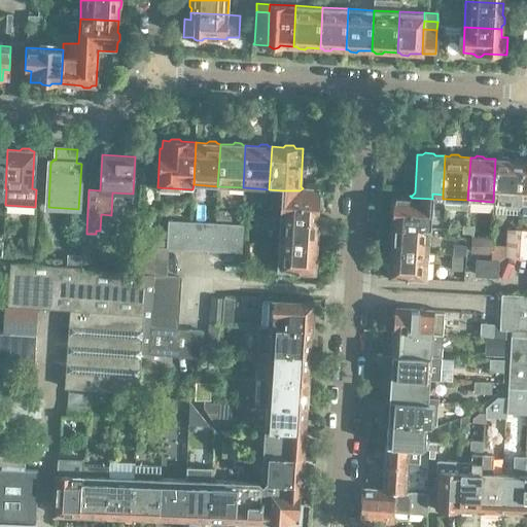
[(521,217),(524,161),(511,160),(508,157),(501,157),(499,159),(495,159),(493,202),(492,202),(492,215),(521,217)]
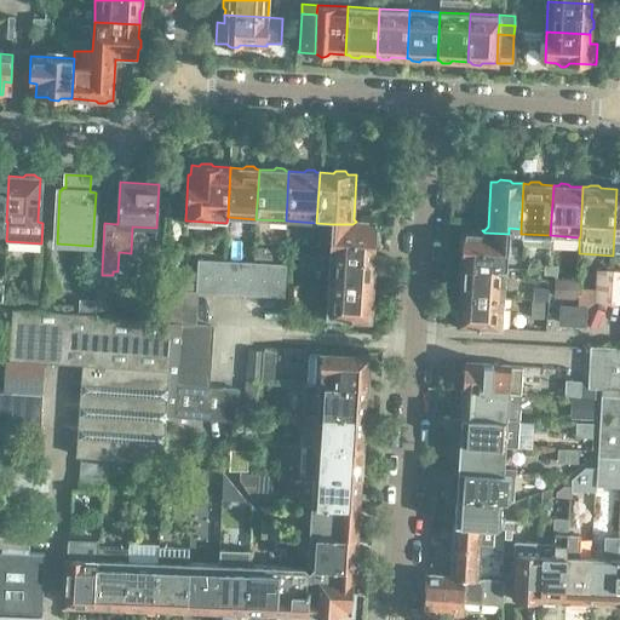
[(356,223),(356,222),(352,224),(332,224),(329,258),(374,260),(375,246),(378,244),(378,234),(377,231),(377,224),(356,223)]
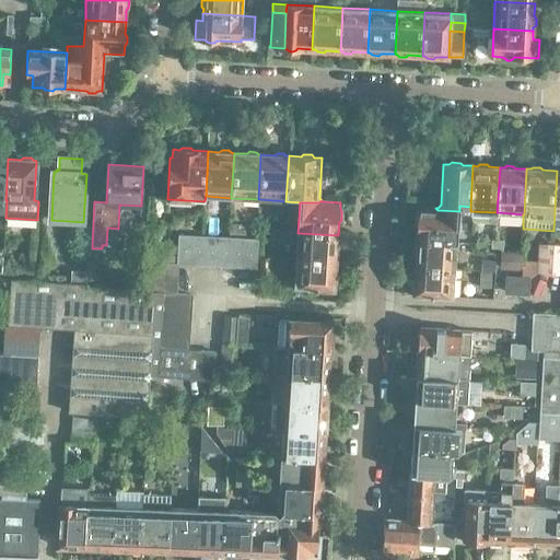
[(457,243),(459,211),(438,210),(435,208),(419,207),(418,213),(416,216),(416,224),(418,226),(417,240),(457,243)]
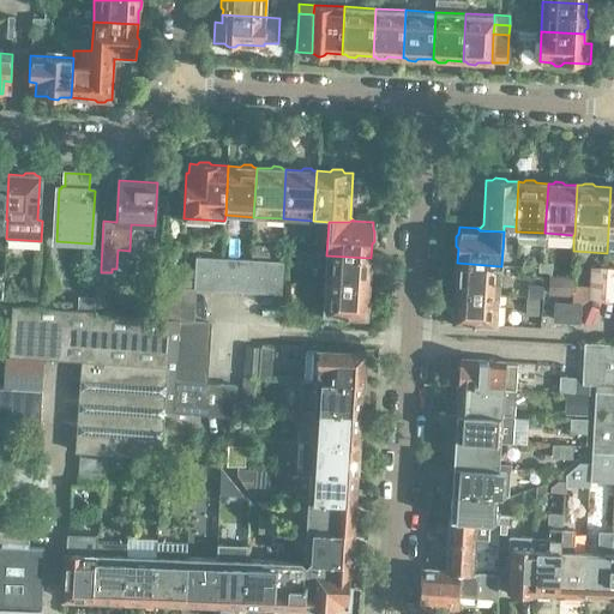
[(282,250),(282,259),(294,259),(294,250),(282,250)]
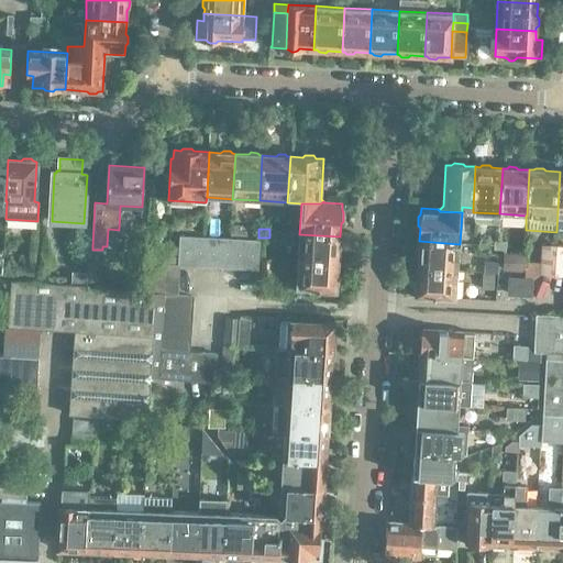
[(340,240),(340,236),(299,234),(298,262),(338,264),(339,251),(341,249),(342,242),(340,240)]
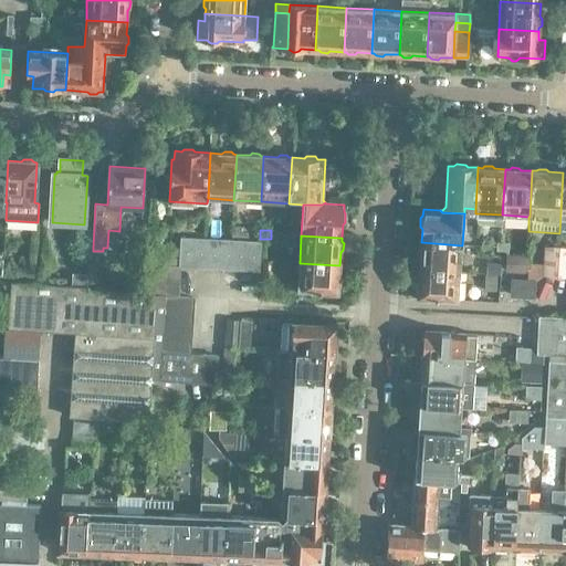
[(192,268),(194,238),(181,238),(180,258),(179,266),(181,266),(192,268)]
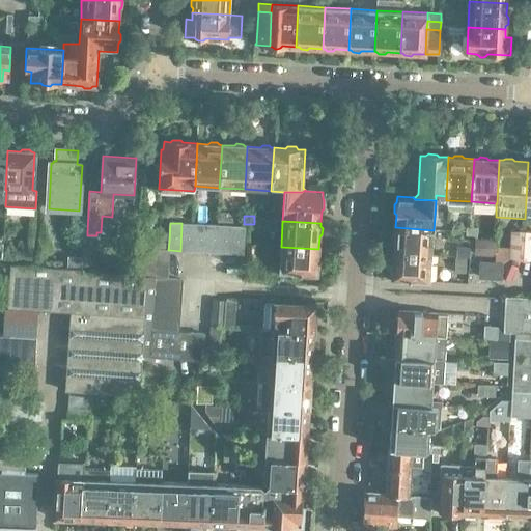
[(193,252),(194,224),(182,223),(180,251),(193,252)]
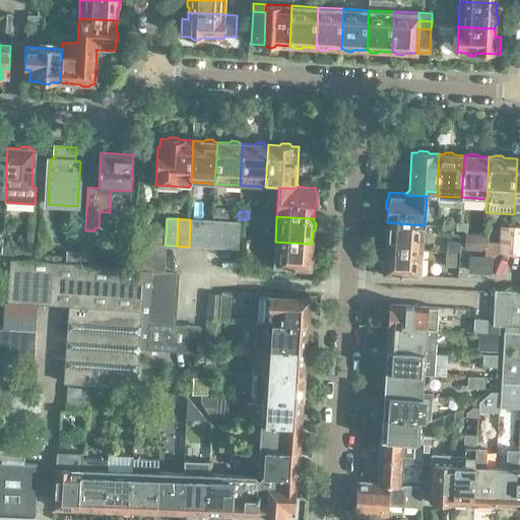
[(202,247),(203,220),(190,219),(189,247),(202,247)]
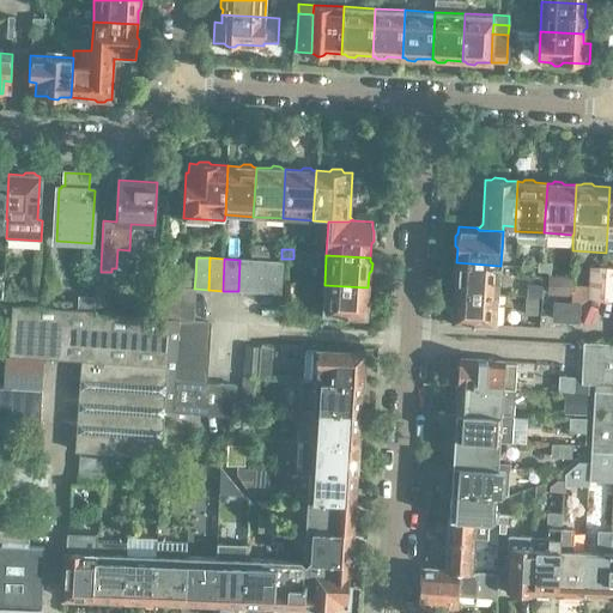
[(252,292),(253,260),(240,260),(238,291),(252,292)]
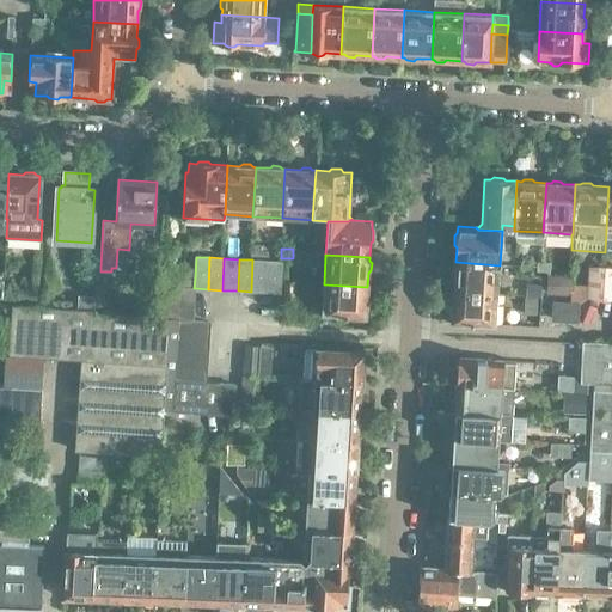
[(265,293),(267,261),(252,259),(251,292),(265,293)]
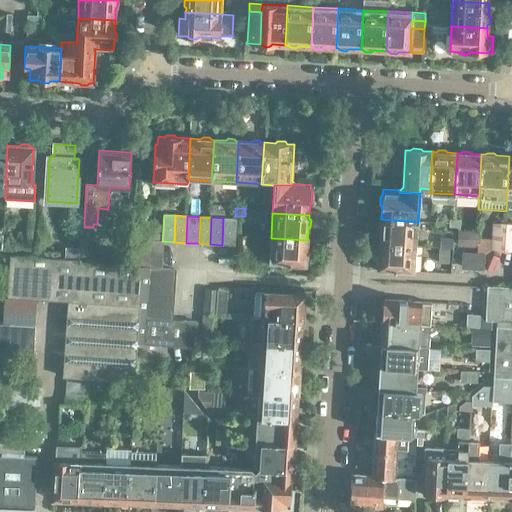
[(237,219),(223,218),(222,245),(235,245),(237,219)]
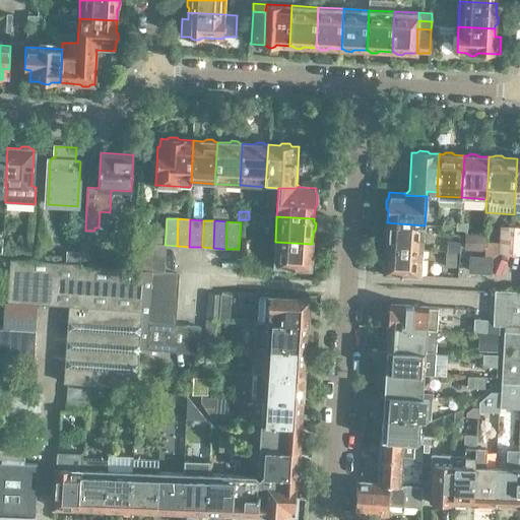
[(423,250),(425,225),(387,222),(387,225),(384,228),(384,234),(386,236),(385,248),(423,250)]
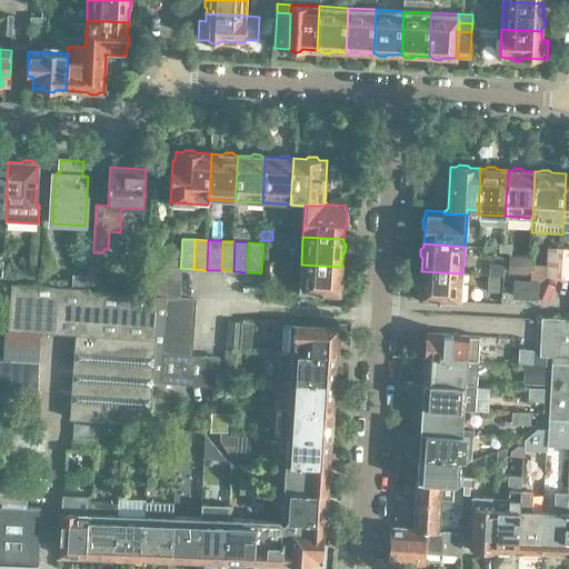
[(496,245),(483,243),(483,252),(495,252),(496,245)]
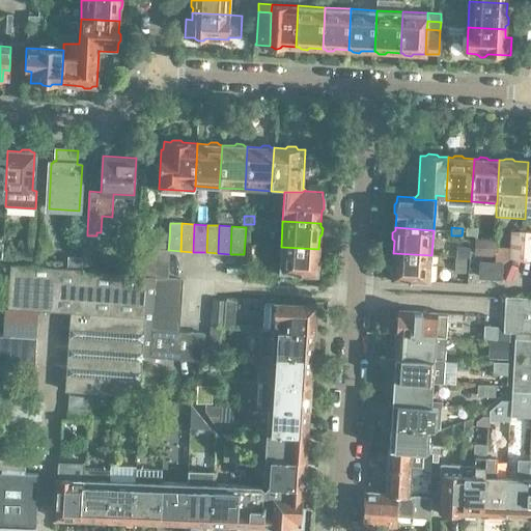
[(476,236),(477,228),(467,227),(466,235),(476,236)]
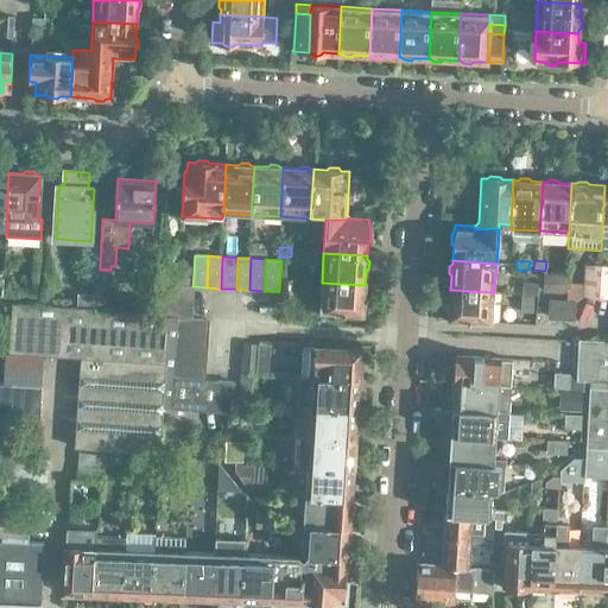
[(596,296),(599,265),(584,264),(583,295),(596,296)]
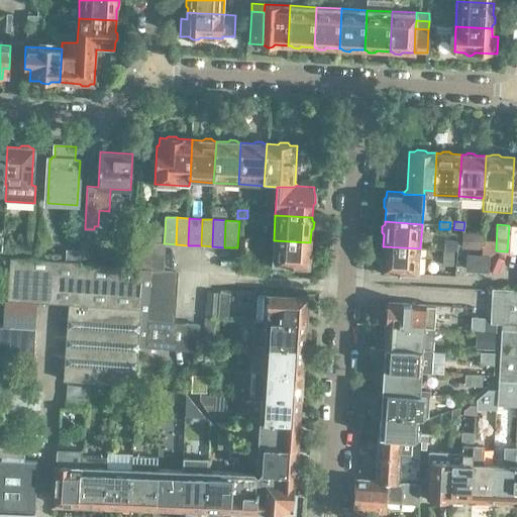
[(516,225),(509,225),(507,251),(516,251),(516,225)]
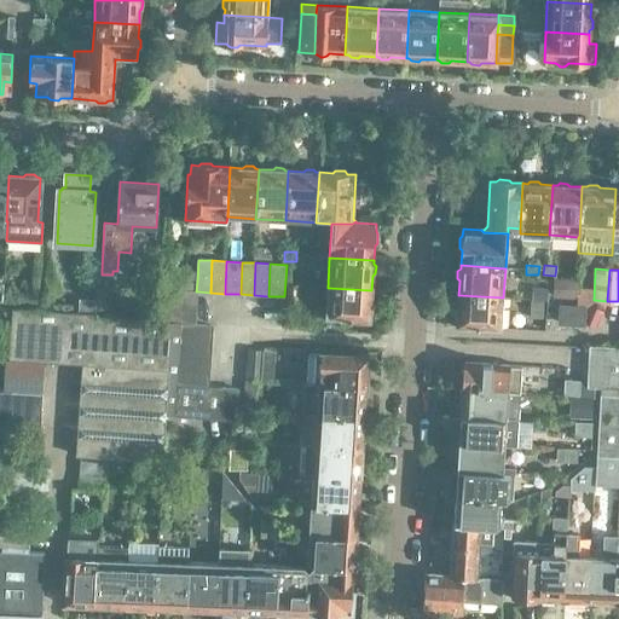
[(196,291),(197,282),(160,279),(158,290),(196,291)]
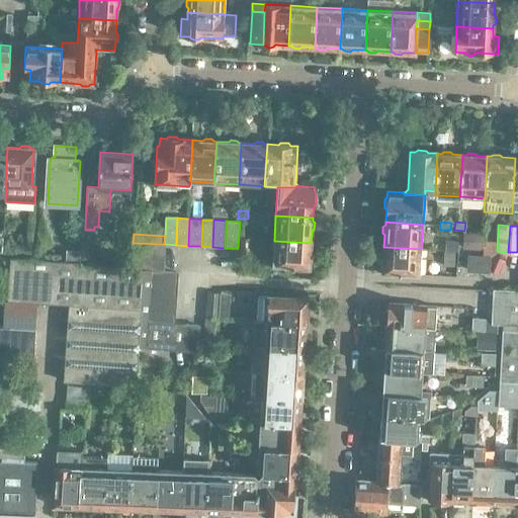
[(482,249),(483,236),(465,235),(463,248),(482,249)]
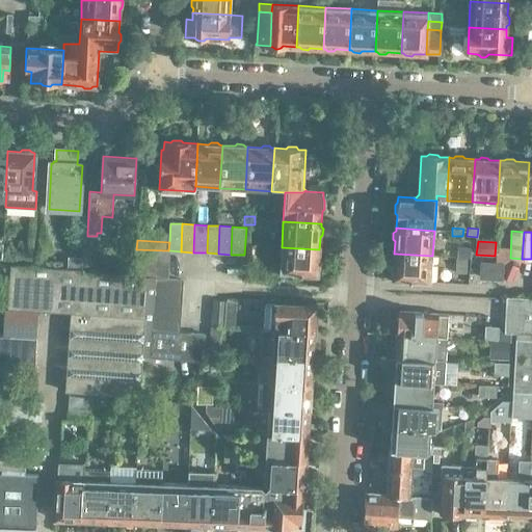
[(258,265),(259,245),(248,244),(246,264),(258,265)]
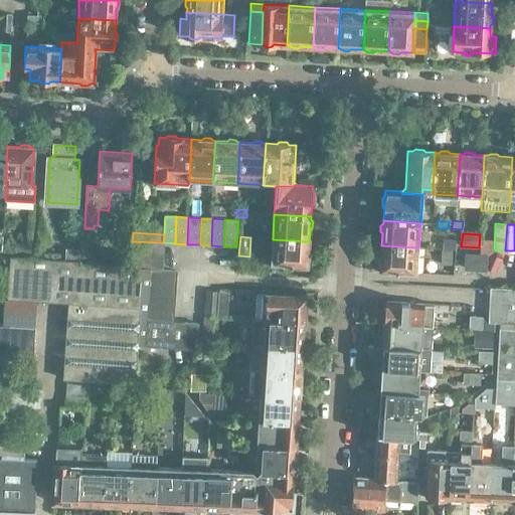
[(309,251),(309,241),(273,239),(271,264),(308,267),(308,263),(310,261),(311,254),(309,251)]
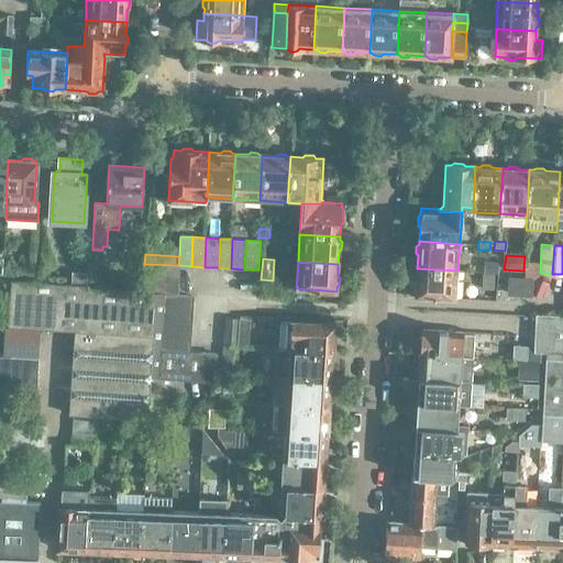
[(180,265),(178,265),(144,264),(143,278),(179,279),(180,265)]
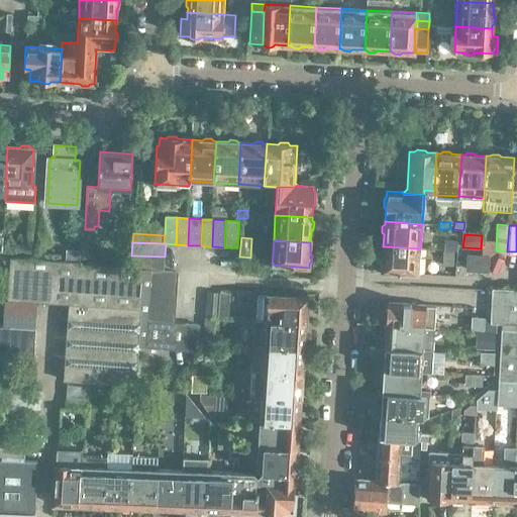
[(31,245),(7,244),(6,253),(31,254),(31,245)]
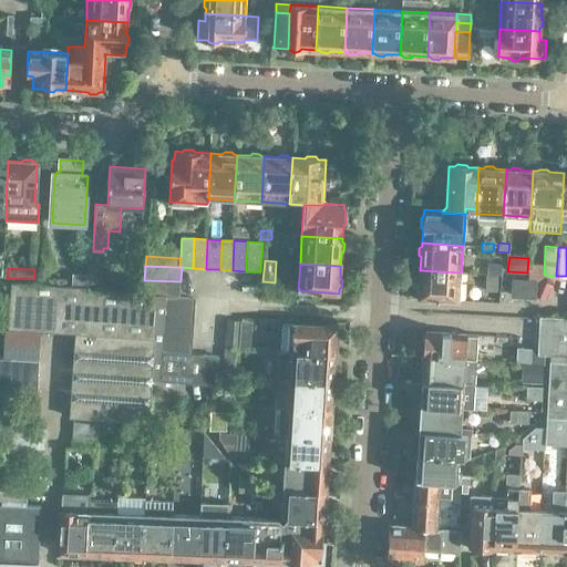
[(459,300),(461,272),(420,270),(419,281),(416,284),(416,291),(419,294),(418,298),(459,300)]
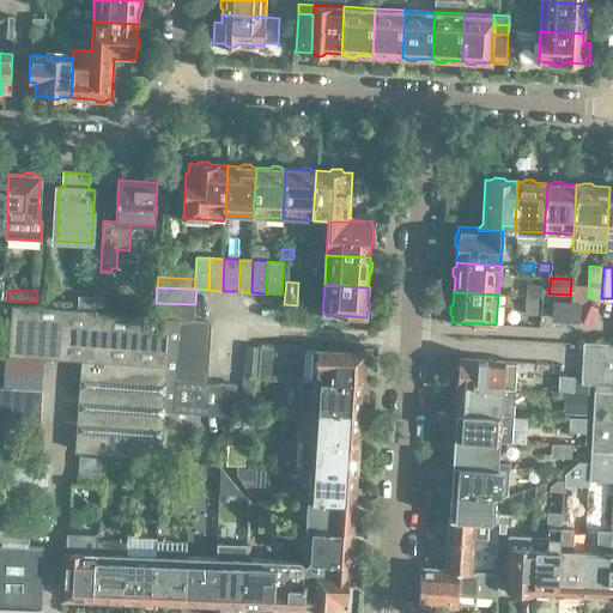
[(541,323),(542,297),(533,297),(526,296),(525,321),(541,323)]
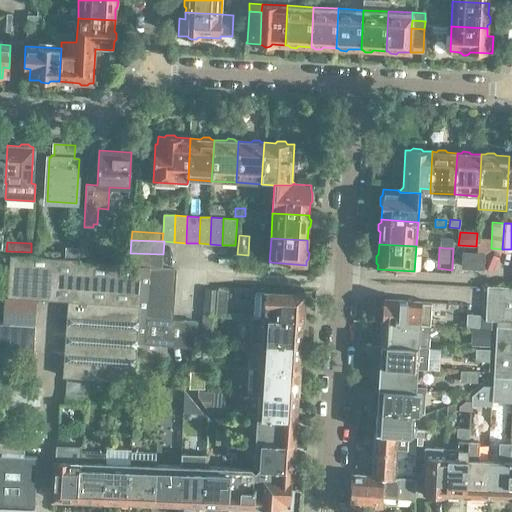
[(485,252),(463,251),(462,268),(484,269),(485,252)]
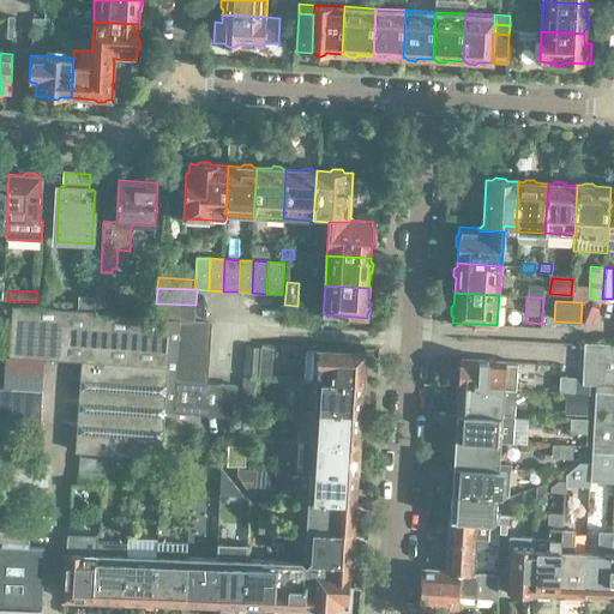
[(194,321),(196,305),(156,304),(155,319),(169,320),(194,321)]
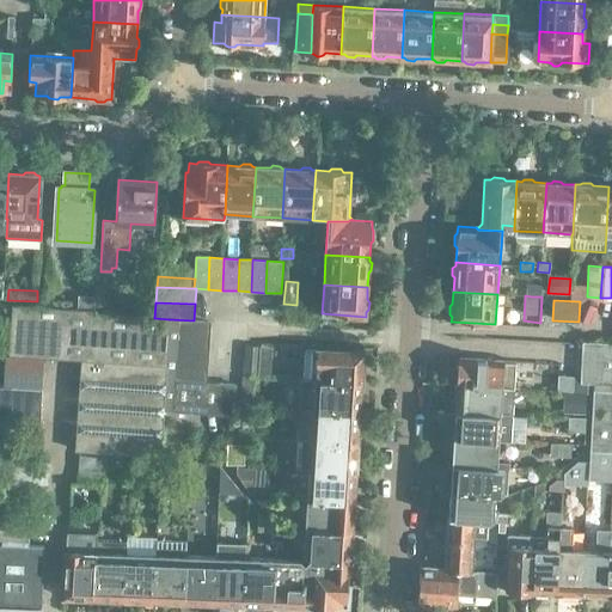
[(165,365),(166,349),(167,335),(169,319),(154,318),(96,313),(96,310),(13,305),(8,355),(44,357),(83,360),(165,365)]
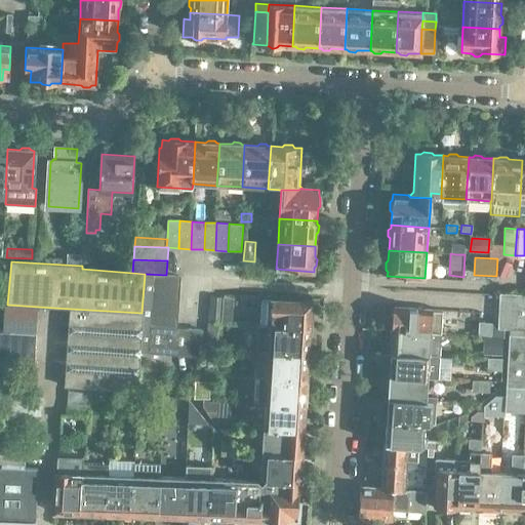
[(182,276),(166,275),(145,274),(144,287),(180,289),(182,276)]
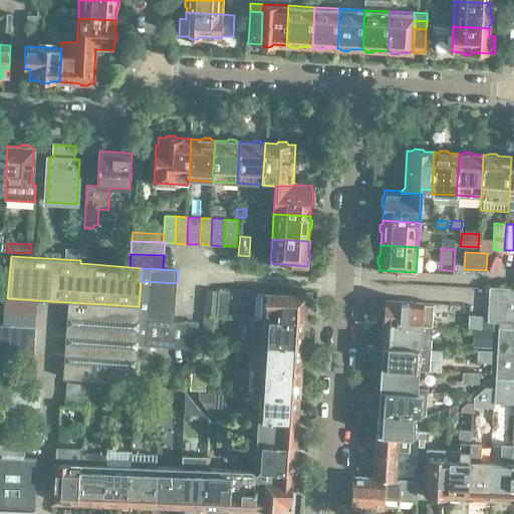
[(176,296),(177,283),(141,281),(140,293),(176,296)]
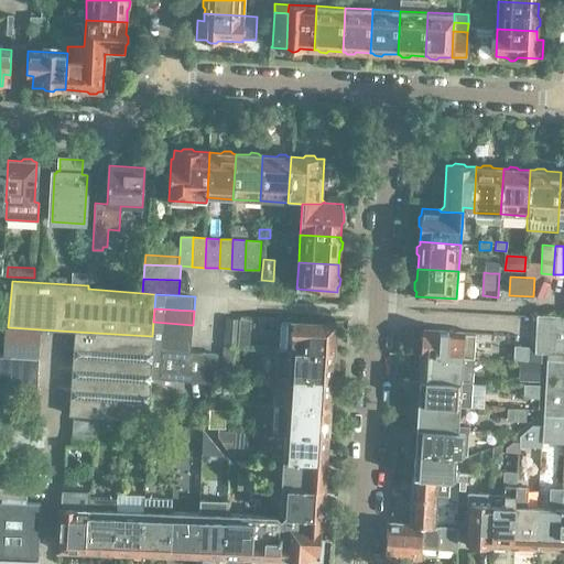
[(541,354),(563,354),(563,315),(537,314),(534,351),(529,351),(530,347),(513,346),(512,359),(523,360),(541,360),(541,354)]
